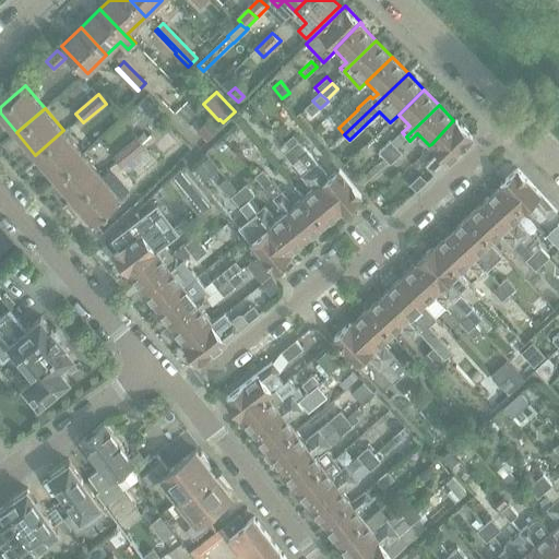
[(209,119),(198,131),(207,141),(219,129),(209,119)]
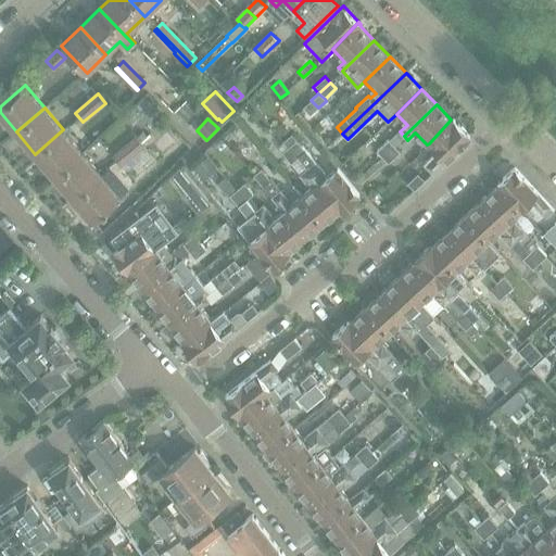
[(451,119),(429,143),(440,154),(437,158),(434,155),(426,164),(433,172),(471,135),(455,118),(452,121),(451,119)]
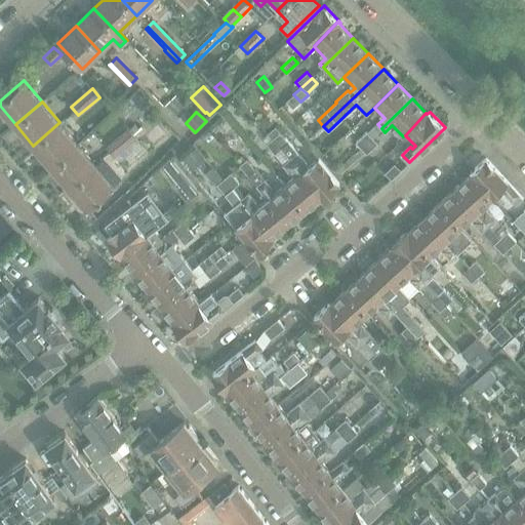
[(51,166),(78,144),(59,122),(33,146),(51,166)]
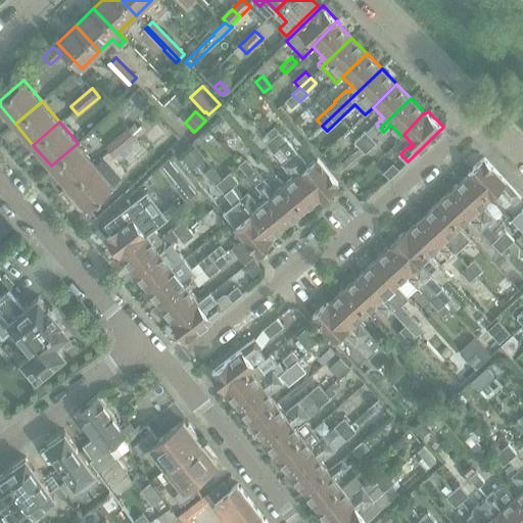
[(113,157),(136,139),(129,130),(106,148),(113,157)]
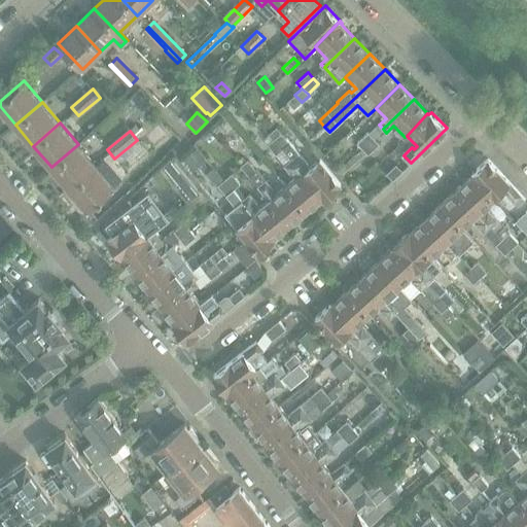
[(281,133),(275,138),(291,157),(303,172),(322,196),(323,198),(341,183),(319,157),(318,159),(308,167),(306,165),(308,163),(300,153),(291,141),(289,143),(281,133)]
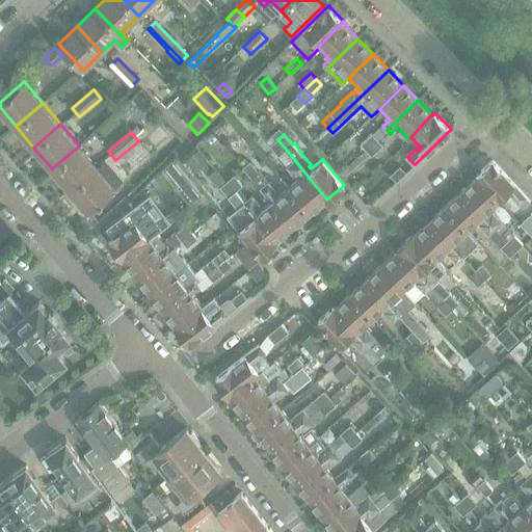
[(366,151),(376,140),(371,134),(360,144),(366,151)]
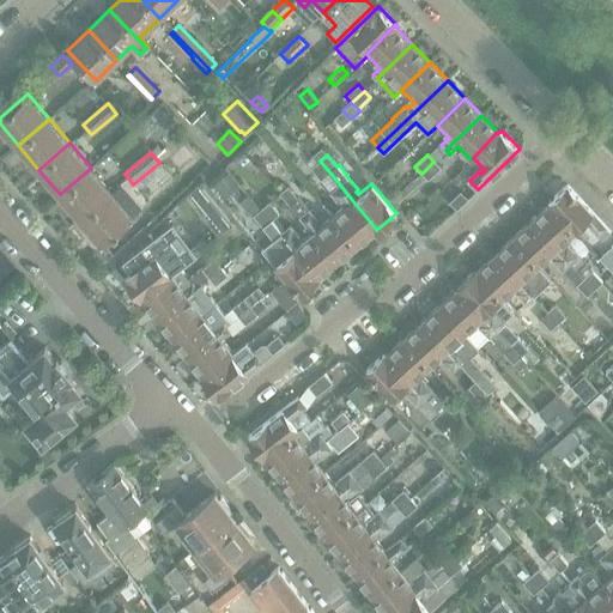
[(320,161),(311,168),(321,180),(331,190),(339,183),(320,161)]
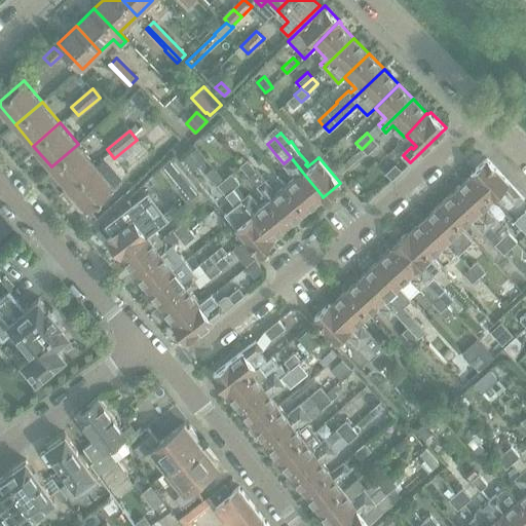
[(372,139),(362,149),(366,154),(377,144),(372,139)]
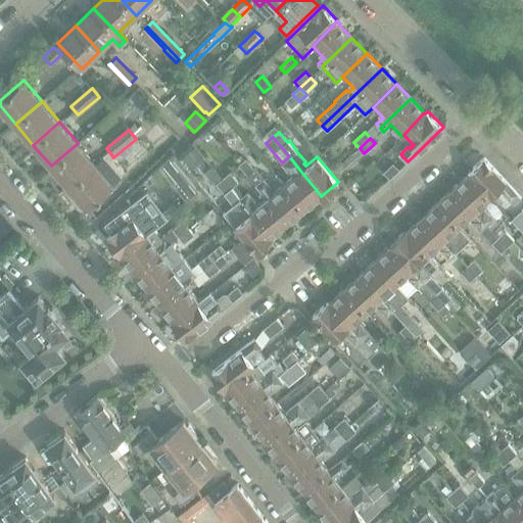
[(68,186),(95,163),(78,143),(51,165),(68,186)]
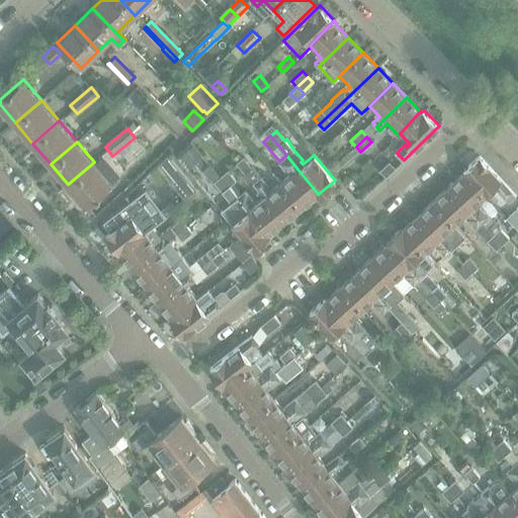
[(181,157),(188,166),(201,155),(194,146),(181,157)]
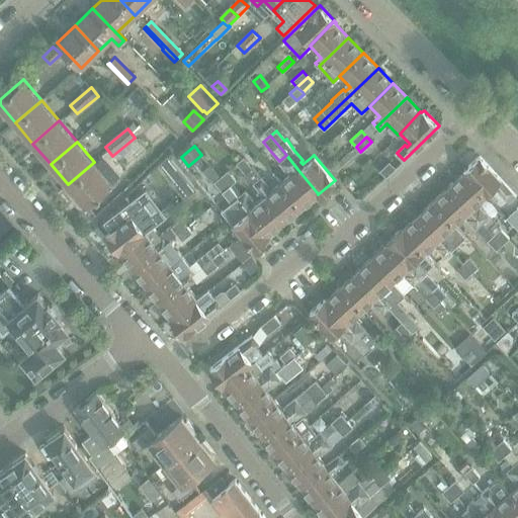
[(279,161),(278,162),(287,173),(288,172),(290,175),(281,182),(300,206),(317,192),(297,169),(286,155),(279,161)]
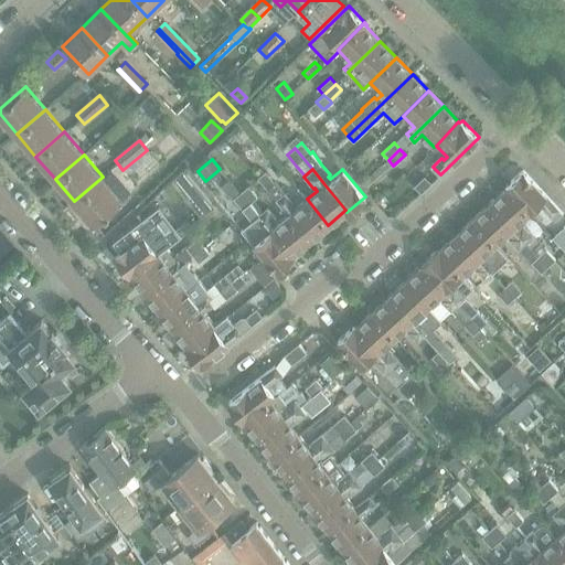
[(522,170),(504,185),(505,188),(530,213),(532,211),(531,210),(540,201),(542,204),(541,205),(552,217),(560,210),(523,169),(522,170)]
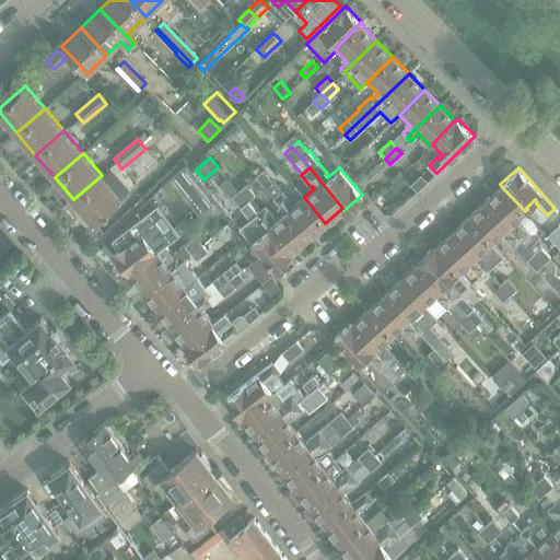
[(183,168),(172,181),(190,203),(203,193),(183,168)]
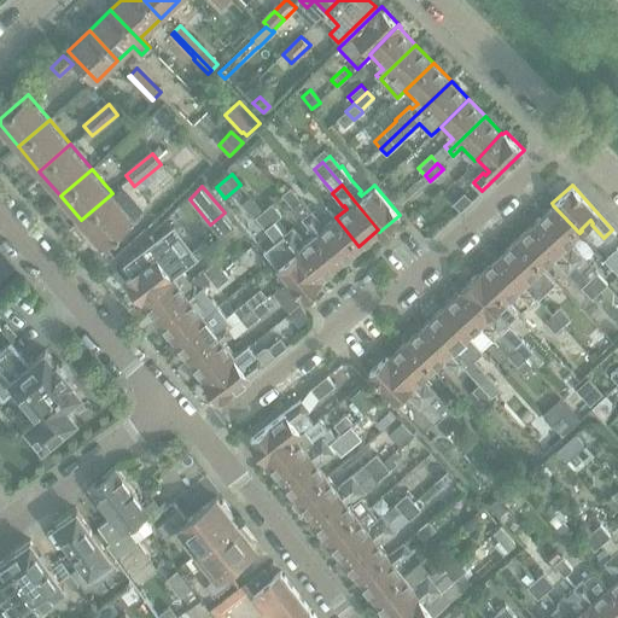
[(292,187),(284,194),(315,232),(316,233),(339,262),(359,246),(336,217),(324,228),(320,225),(322,223),(312,210),(292,187)]
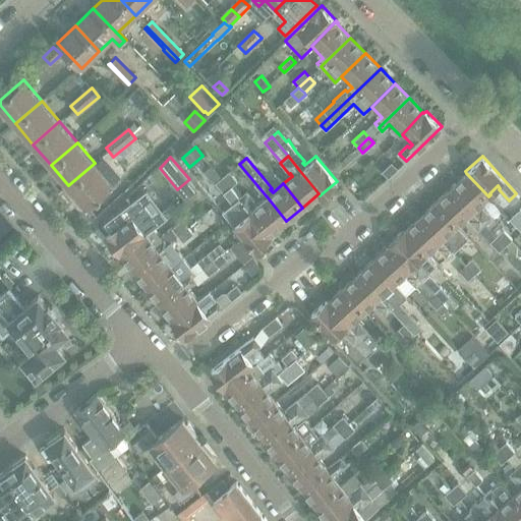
[(95,163),(68,185),(88,208),(114,185),(95,163)]
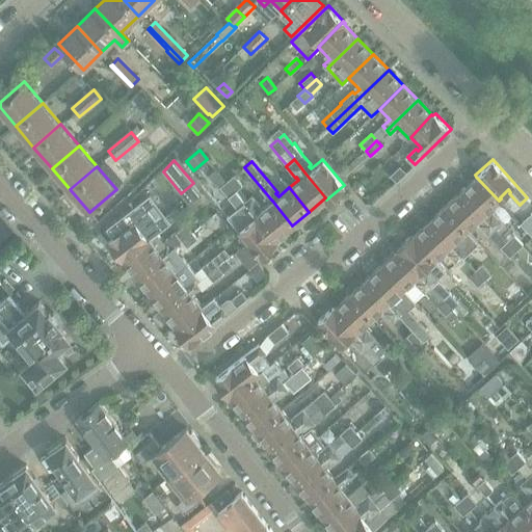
[(390,176),(396,182),(406,173),(400,166),(390,176)]
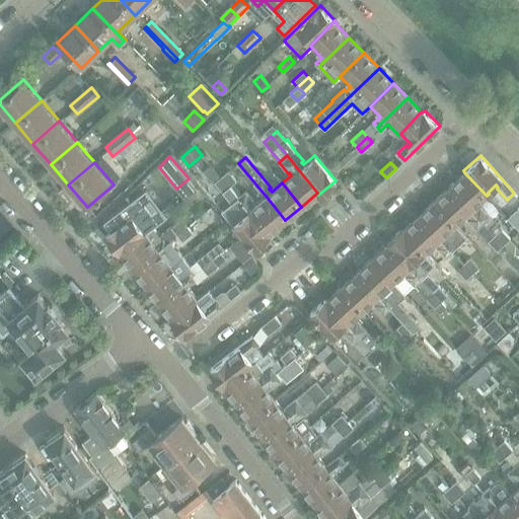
[(228,170),(222,176),(230,187),(237,180),(228,170)]
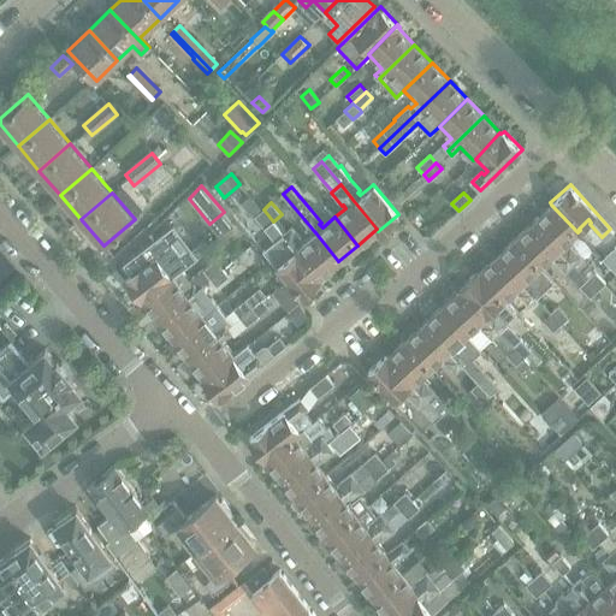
[(551,205),(533,221),(598,290),(610,303),(615,297),(615,292),(606,283),(596,271),(597,271),(584,256),(570,243),(569,246),(567,243),(578,232),(551,205)]
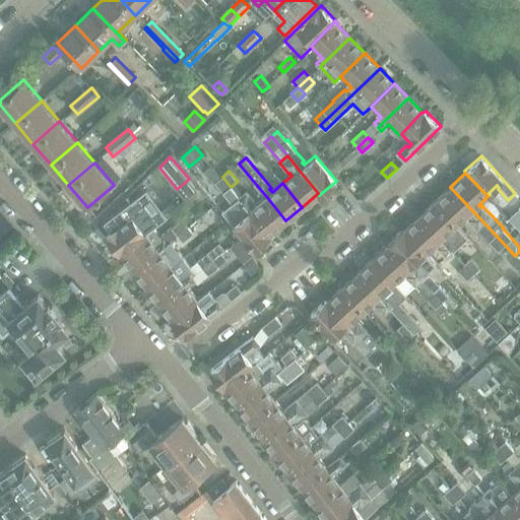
[(222,177),(214,183),(232,202),(222,209),(234,223),(233,224),(253,249),(268,237),(270,235),(269,234),(249,210),(238,196),(231,187),(222,177)]
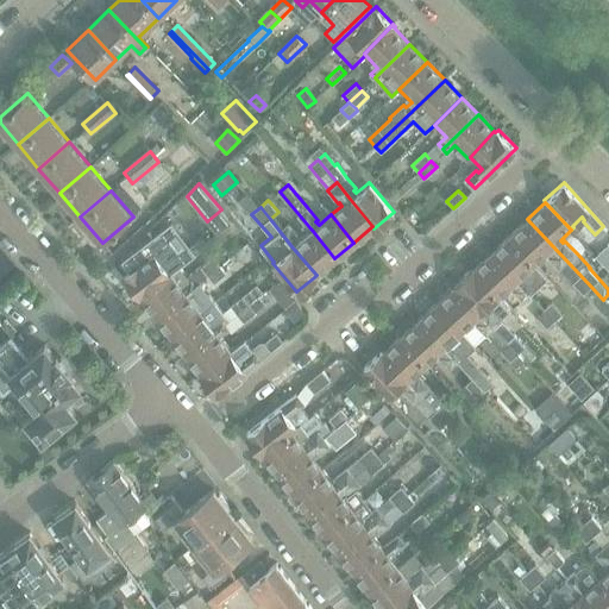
[(221,209),(207,221),(217,233),(230,221),(231,220),(221,209)]
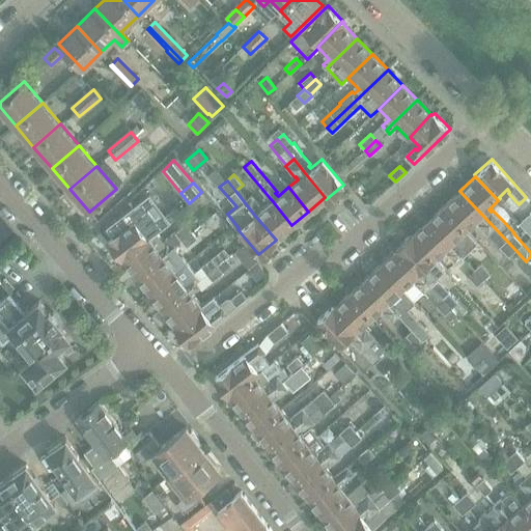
[(459,191),(444,205),(467,229),(477,219),(479,221),(478,223),(487,232),(508,256),(515,250),(459,191)]
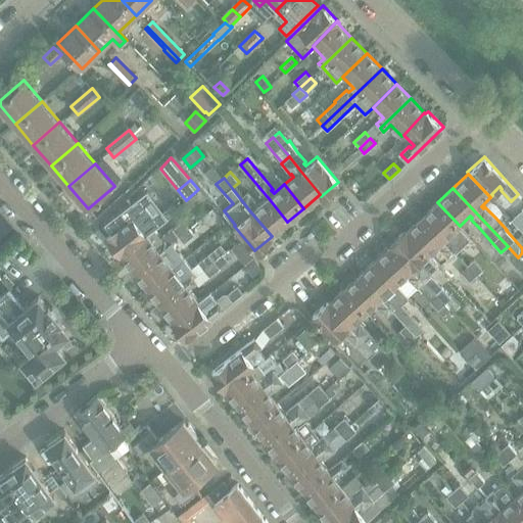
[(147,191),(105,224),(112,233),(106,238),(120,253),(121,253),(146,233),(153,227),(154,226),(155,228),(168,218),(177,210),(173,204),(163,211),(147,191)]
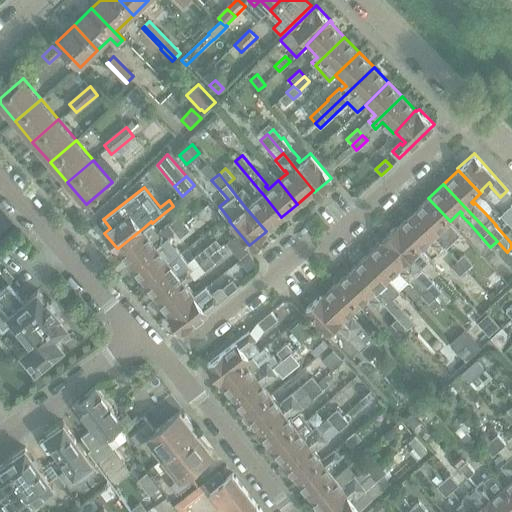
[(241,188),(234,193),(245,207),(265,230),(281,217),(262,193),(260,195),(251,202),(249,200),(250,198),(241,188)]
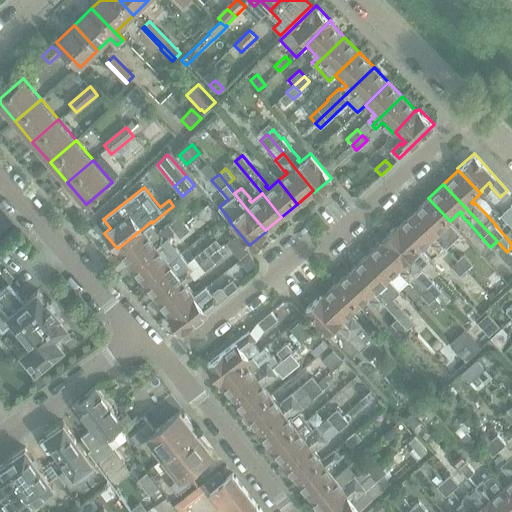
[(169,199),(173,203),(181,196),(177,192),(169,199)]
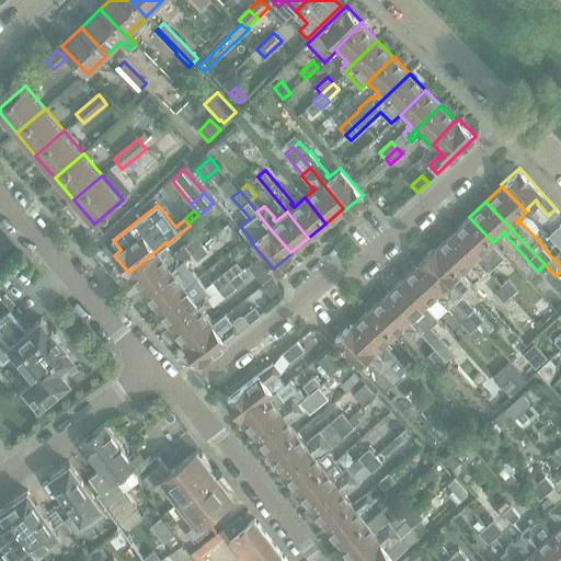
[(220,213),(209,221),(216,230),(227,221),(220,213)]
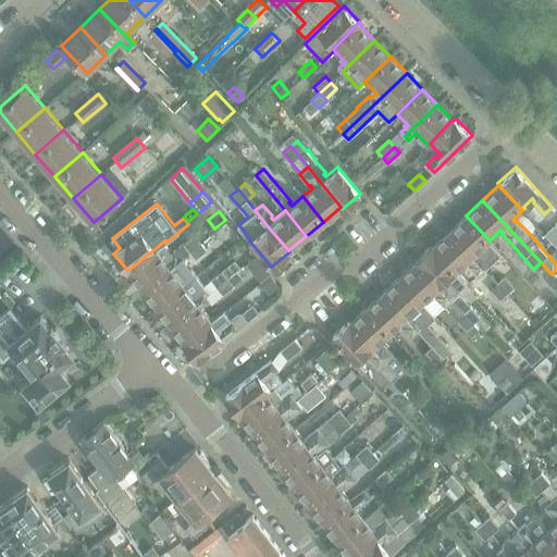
[(466,215),(449,231),(485,270),(502,255),(490,240),(466,215)]
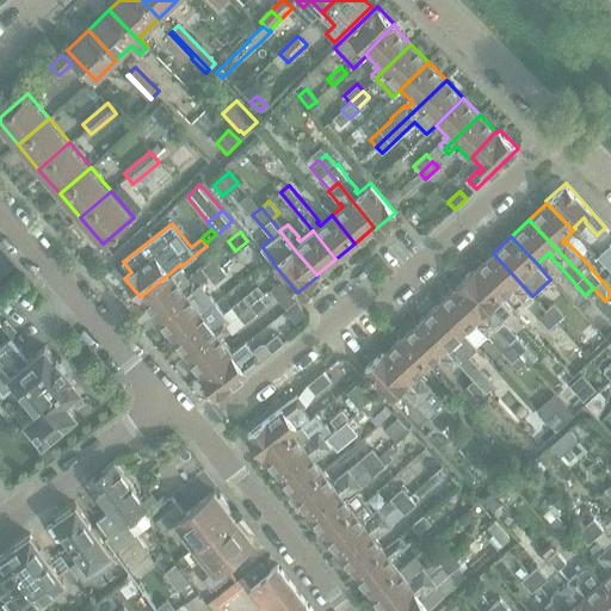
[(610,245),(610,247),(609,245),(597,255),(610,270),(610,245)]
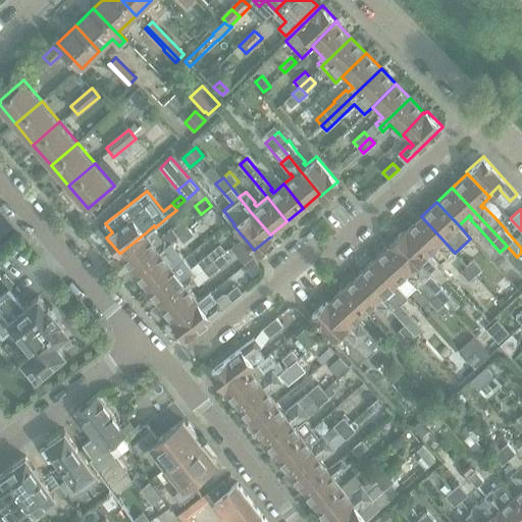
[(421,216),(406,230),(437,264),(448,255),(450,257),(447,260),(458,272),(460,271),(469,280),(475,275),(466,265),(455,253),(421,216)]
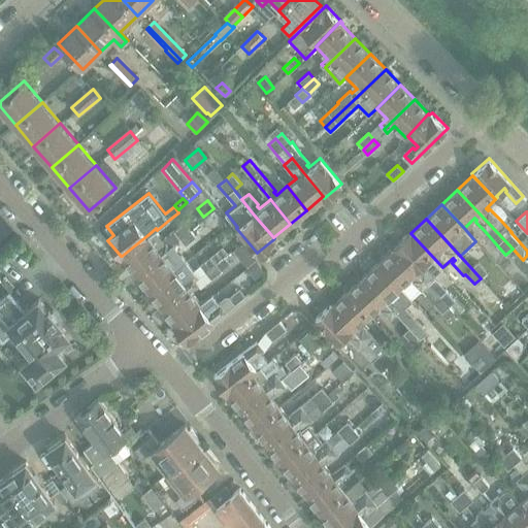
[(147,235),(122,256),(134,272),(168,245),(179,236),(190,228),(185,223),(164,239),(157,230),(156,228),(155,229),(147,235)]
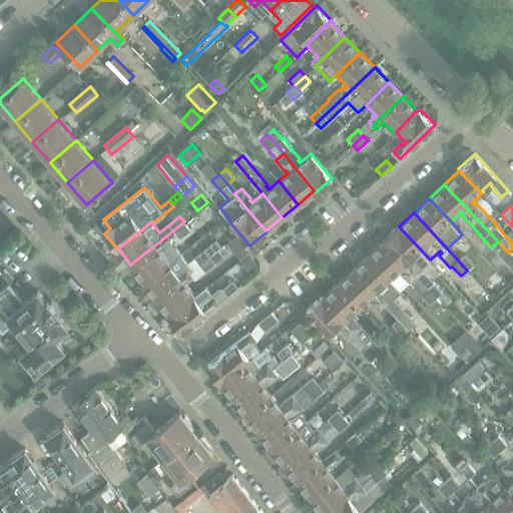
[(163,238),(130,265),(143,281),(169,260),(180,251),(173,243),(190,230),(184,221),(174,229),(163,238)]
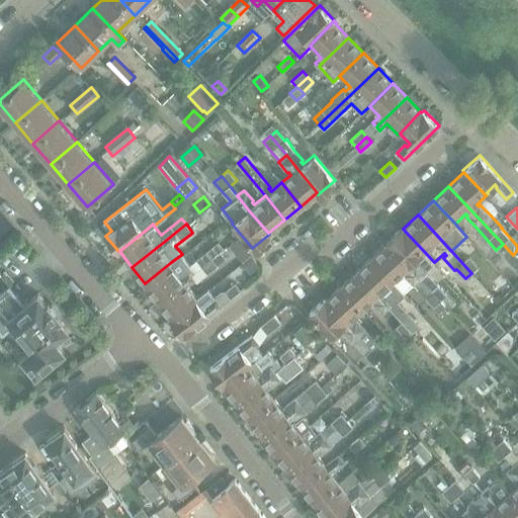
[(400,229),(385,242),(387,243),(420,278),(428,271),(426,269),(434,262),(403,229),(402,227),(400,229)]
